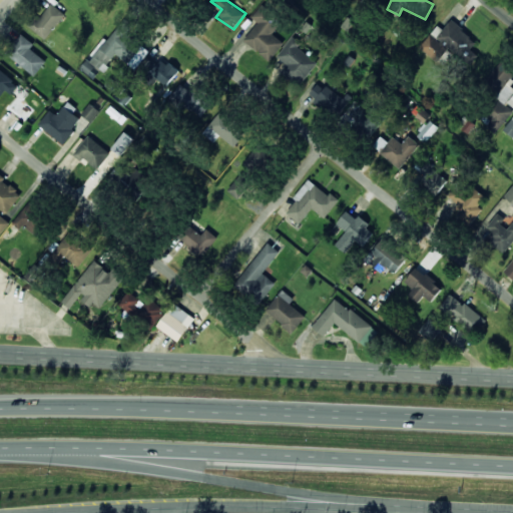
[(65,15),(52,2),(30,26),(44,39),(65,15)]
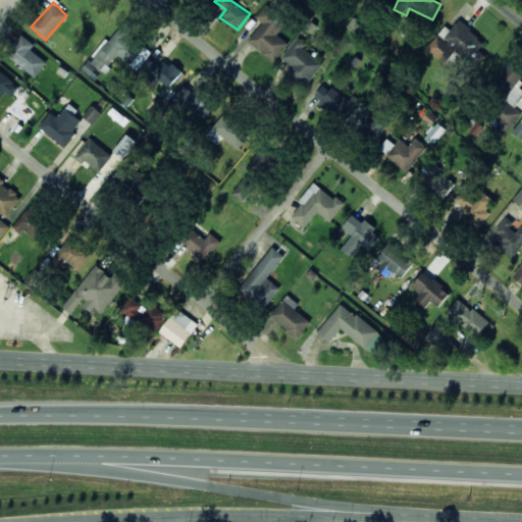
[(289,43),(277,34),(288,21),(266,5),(256,17),(262,22),(248,41),(274,62),(289,43)]
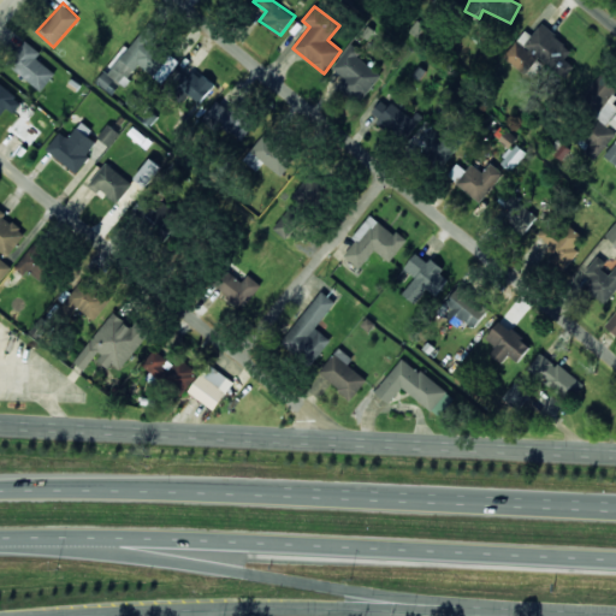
[(532,35),(526,30),(504,57),(525,73),(539,57),(556,71),(573,49),(542,24),(532,35)]
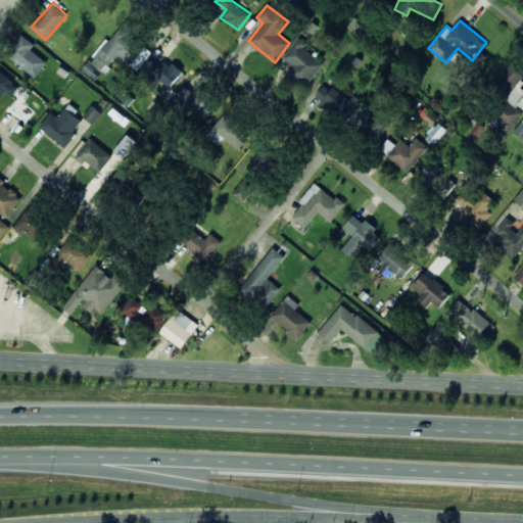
[(154,49),(121,24),(84,72),(95,80),(102,72),(105,74),(119,56),(137,70),(154,49)]
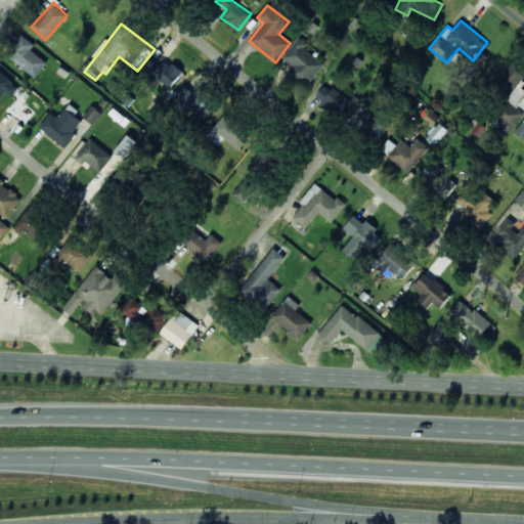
[(47,62),(31,49),(35,44),(22,35),(6,54),(36,77),(47,62)]
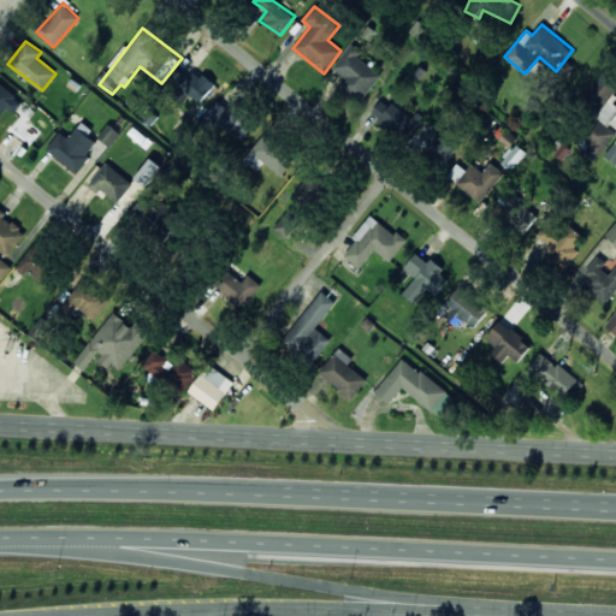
[(339,87),(357,104),(383,76),(350,47),(332,67),(345,80),(339,87)]
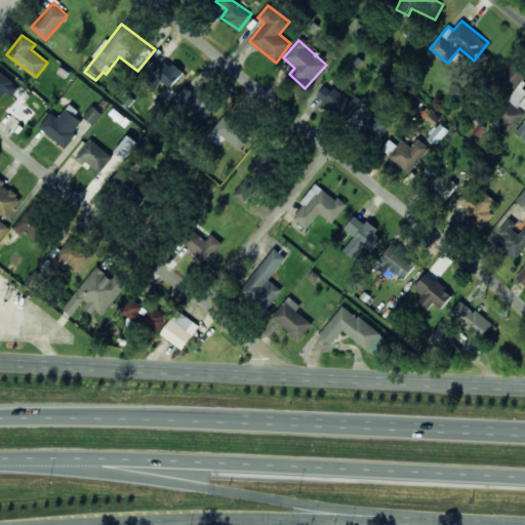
[(160,67),(154,62),(147,71),(170,89),(183,72),(166,59),(160,67)]
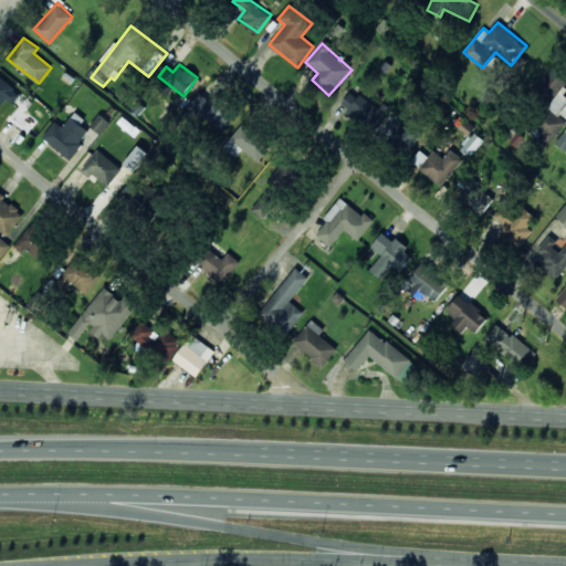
[(565,96),(559,92),(565,83),(565,76),(554,67),(534,91),(549,103),(527,130),(547,146),(565,123),(565,96)]
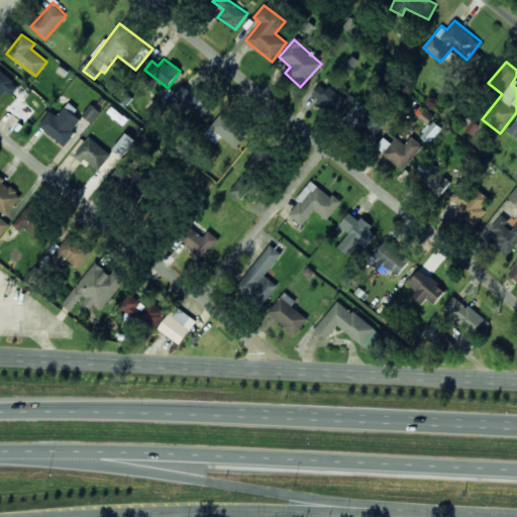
[(0,97),(6,90),(15,98),(9,107),(19,115),(28,105),(24,101),(29,93),(0,69),(0,97)]
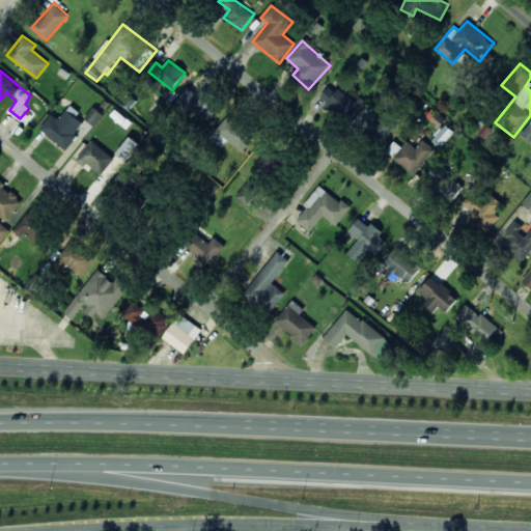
[(206,122),(221,105),(193,82),(178,100),(206,122)]
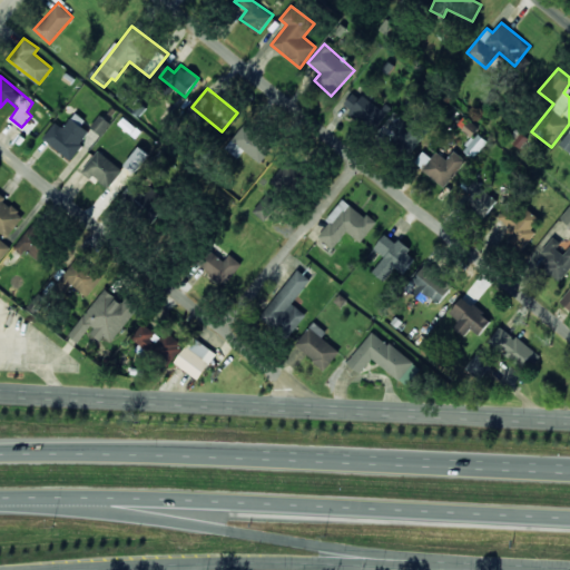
[(376,128),(387,110),(353,90),(343,107),(376,128)]
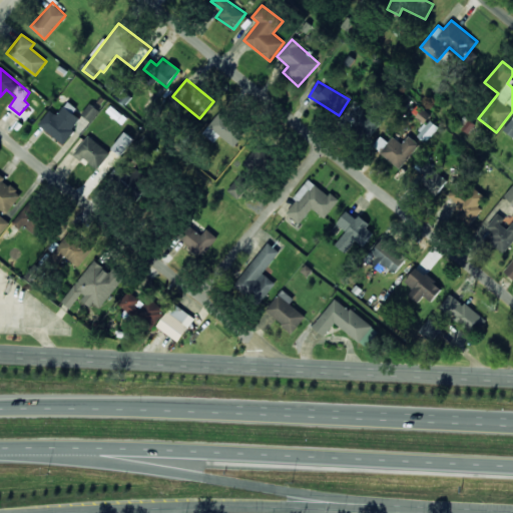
[(384,119),(371,109),(369,112),(356,100),(342,116),(368,138),(384,119)]
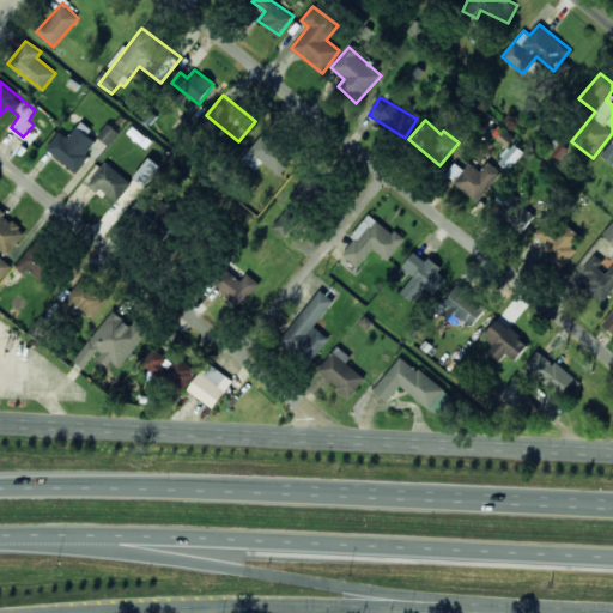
[(68,138),(60,131),(46,149),(76,171),(97,144),(87,135),(92,129),(82,121),(68,138)]
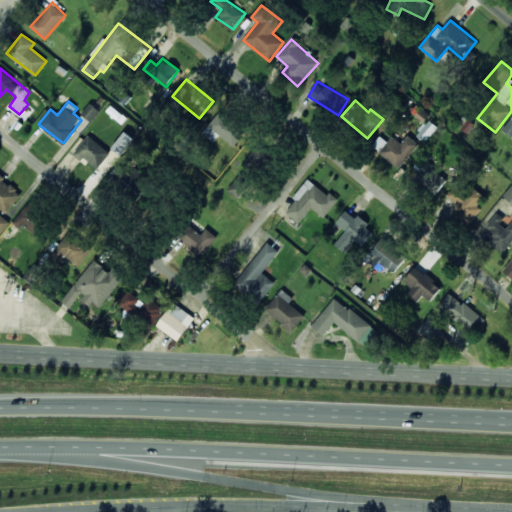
[(98,110),(89,103),(81,114),(90,121),(98,110)]
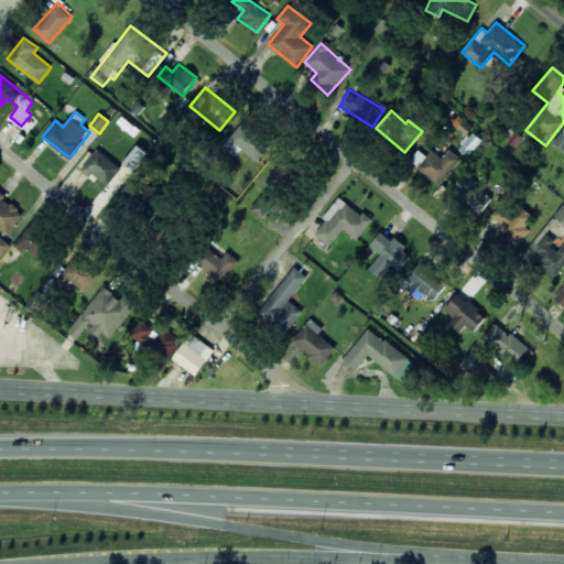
[(257,161),(272,142),(246,120),(224,145),(235,155),(241,148),(257,161)]
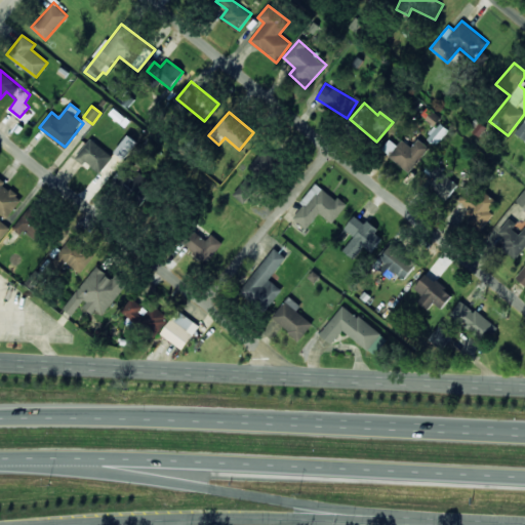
[(524,118),(514,132),(524,140),(524,118)]
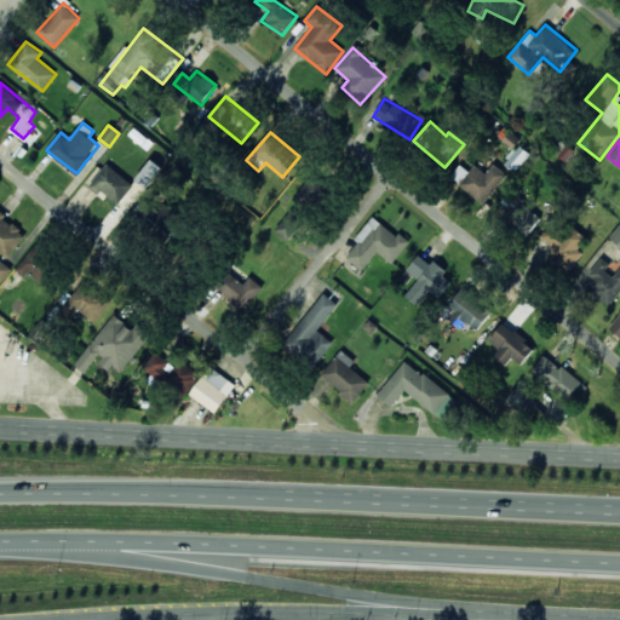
[(504,164),(515,172),(530,154),(520,144),(504,164)]
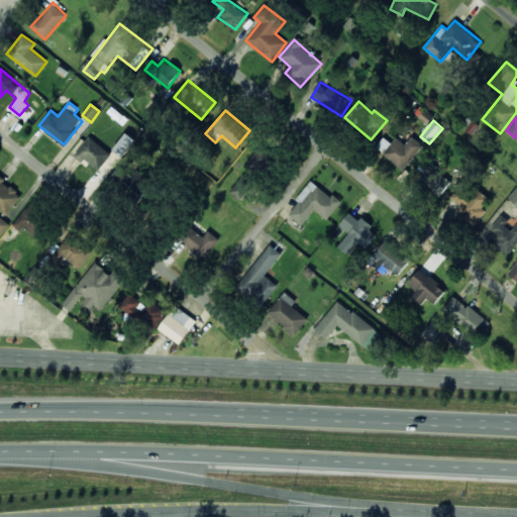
[(113,149),(122,157),(134,138),(125,132),(113,149)]
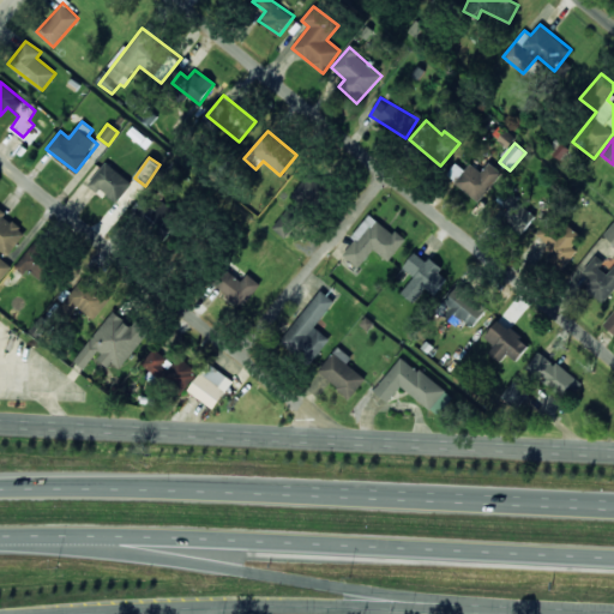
[(90,182),(116,203),(132,182),(106,162),(90,182)]
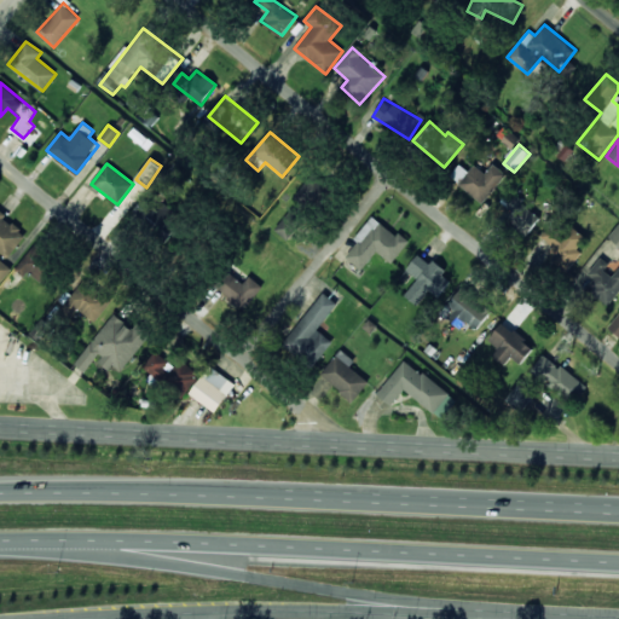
[(474,165),(469,172),(458,165),(450,178),(486,203),(507,173),(492,163),(486,173),(474,165)]
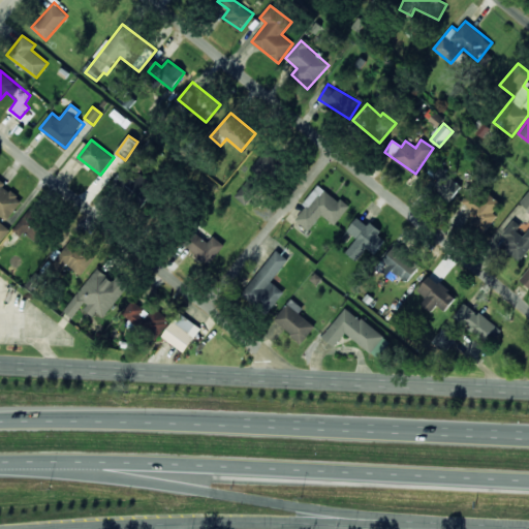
[(438,181),(433,187),(448,201),(463,186),(435,162),(427,172),(438,181)]
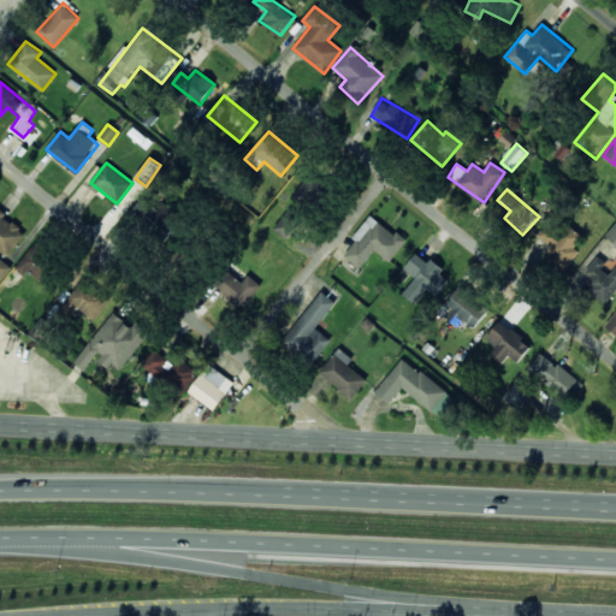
[(286,238),(302,219),(290,208),(273,229),(286,238)]
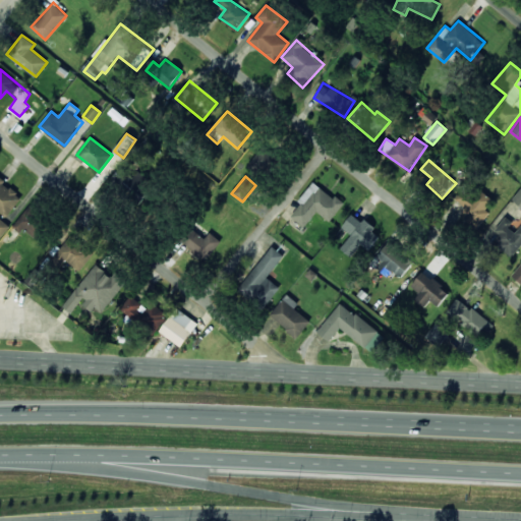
[(0,210),(9,216),(22,194),(0,180),(0,210)]
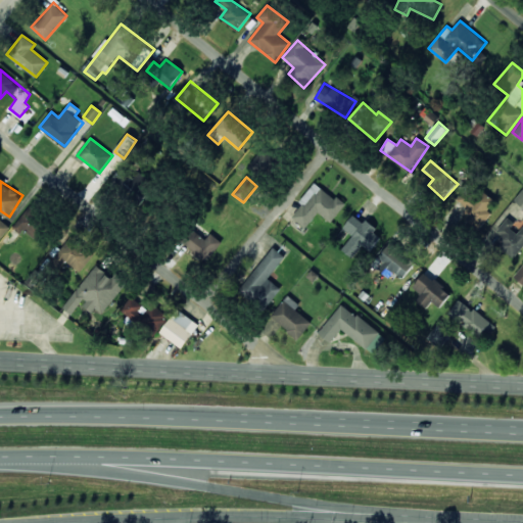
[(306,228),(318,211),(331,223),(344,204),(316,183),(290,216),(306,228)]
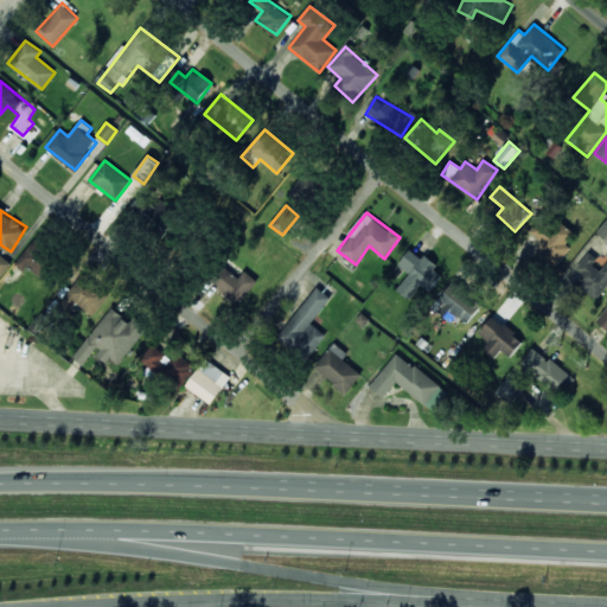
[(18,261),(42,281),(61,259),(36,238),(18,261)]
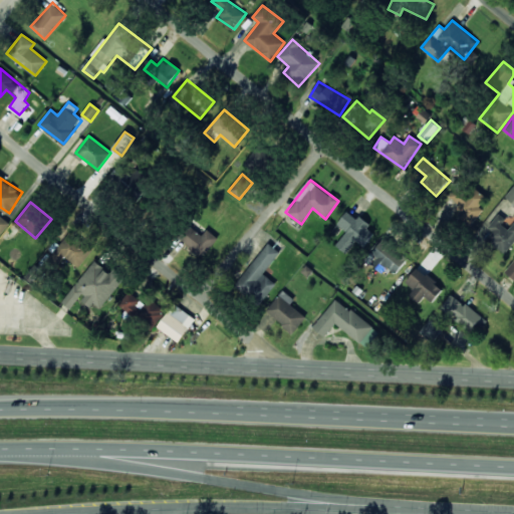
[(336,224),(346,232),(336,245),(346,253),(356,241),(363,247),(374,233),(367,228),(368,226),(348,209),(336,224)]
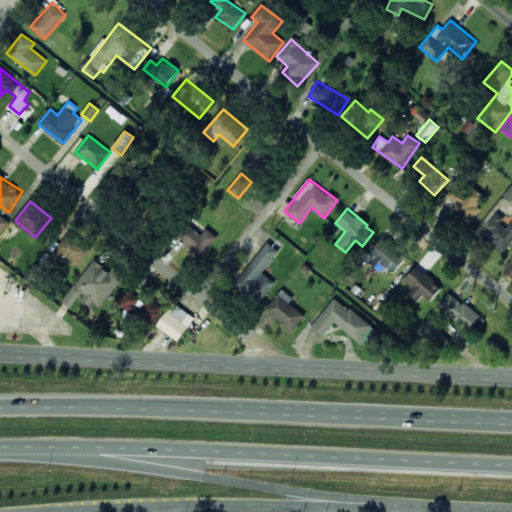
[(486,227),(492,232),(486,240),(505,254),(511,244),(511,221),(509,226),(495,215),(486,227)]
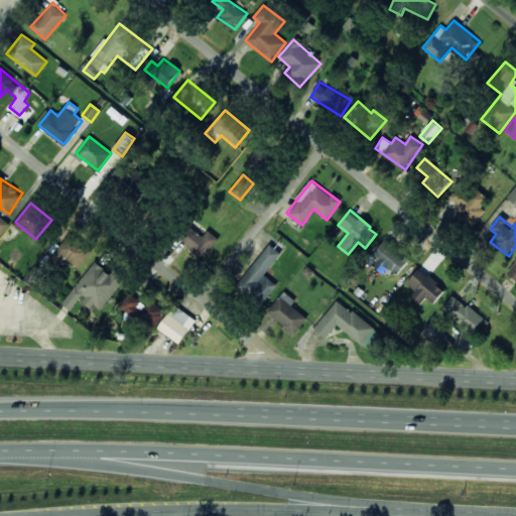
[(202,237),(190,227),(180,238),(202,258),(219,240),(209,230),(202,237)]
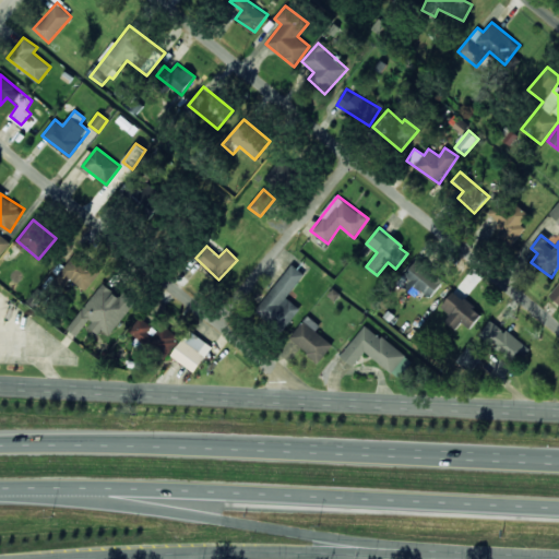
[(84,292),(100,272),(76,252),(61,271),(84,292)]
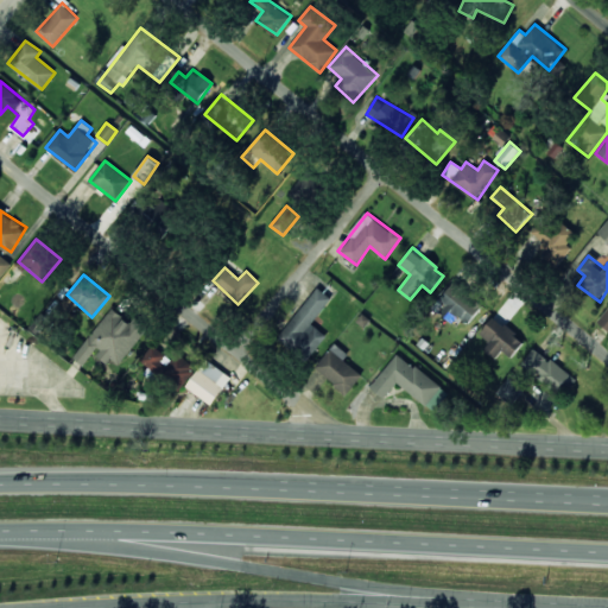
[(461,317),(467,323),(482,306),(455,282),(434,304),(456,323),(461,317)]
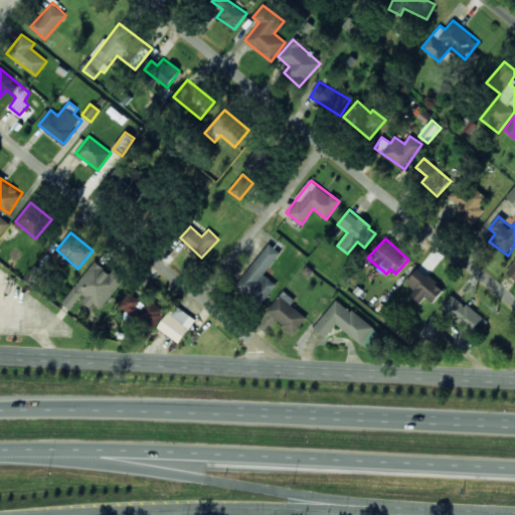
[(281,252),(269,242),(236,285),(262,304),(277,284),(264,274),(281,252)]
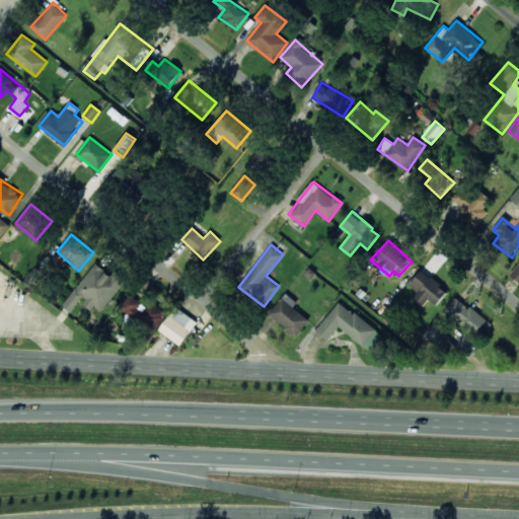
[(99,313),(127,280),(116,271),(112,276),(96,264),(63,304),(72,312),(82,299),(99,313)]
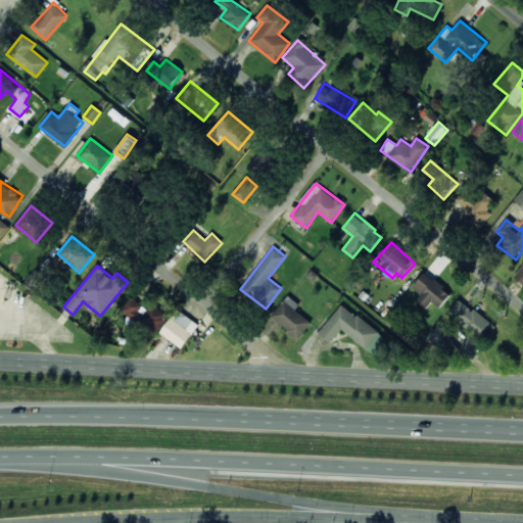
[(426,308),(432,301),(439,307),(450,293),(424,272),(412,287),(421,294),(416,300),(426,308)]
